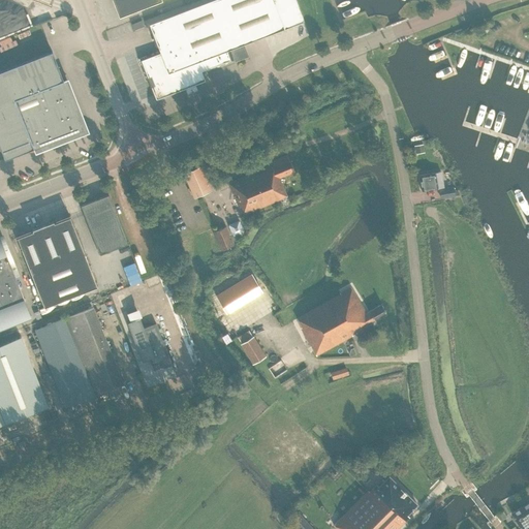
[(115,0),(120,13),(155,0),(115,0)]
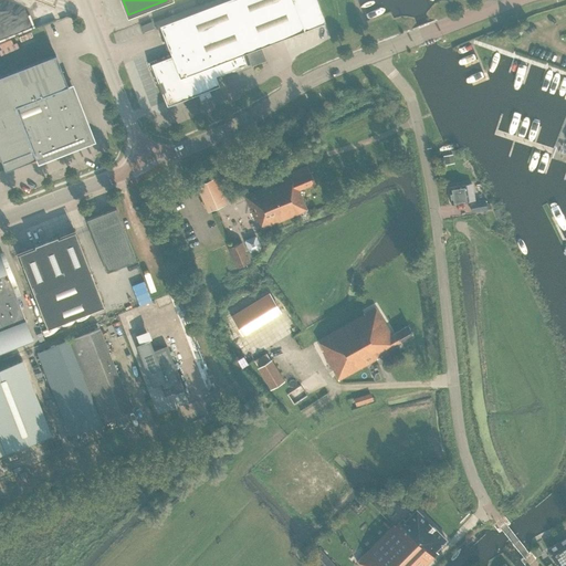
[(244,53),(325,22),(315,0),(212,0),(154,23),(156,30),(160,28),(170,53),(147,63),(156,86),(159,85),(167,106),(199,94),(201,98),(209,95),(207,91),(219,86),(216,79),(250,65),(244,53)]
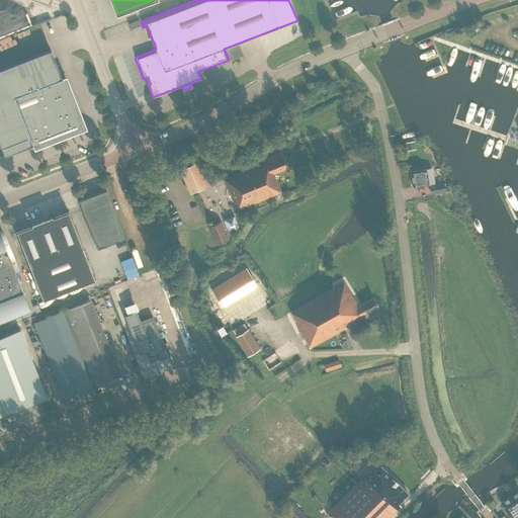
[(62,78),(51,51),(0,70),(0,145),(4,156),(32,145),(32,146),(33,146),(32,143),(36,142),(38,145),(83,127),(66,82),(62,84),(60,80),(63,79),(63,78),(62,78)]
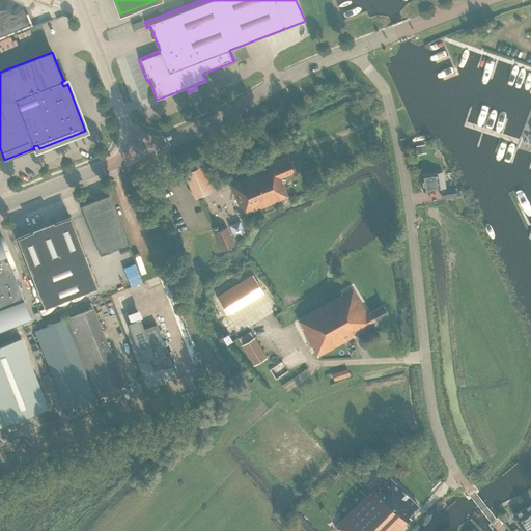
[(424,144),(416,145),(417,155),(425,152),(424,144)]
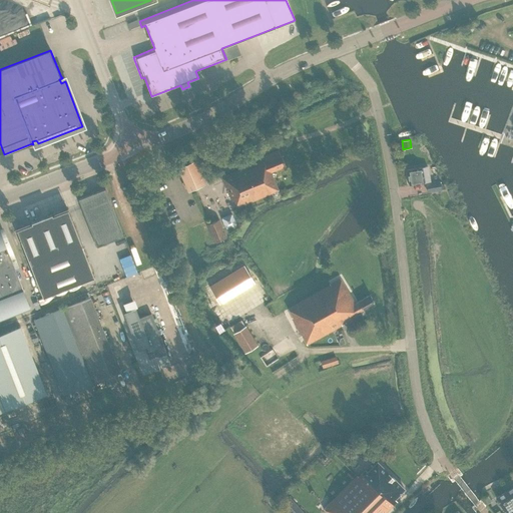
[(198,154),(203,152),(199,142),(194,144),(198,154)]
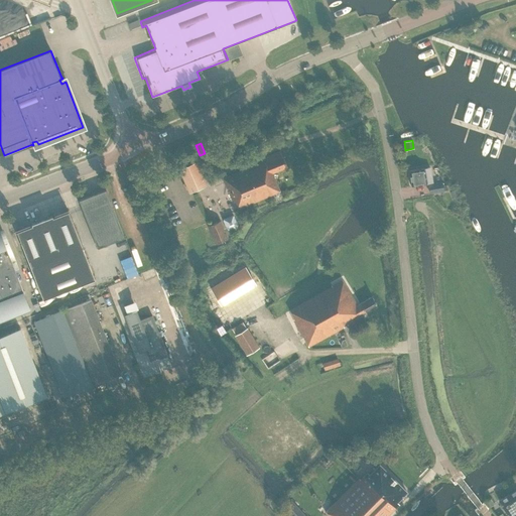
[(238,209),(279,191),(271,174),(286,167),(280,151),(261,159),(262,161),(222,178),(233,202),(235,201),(238,209)]
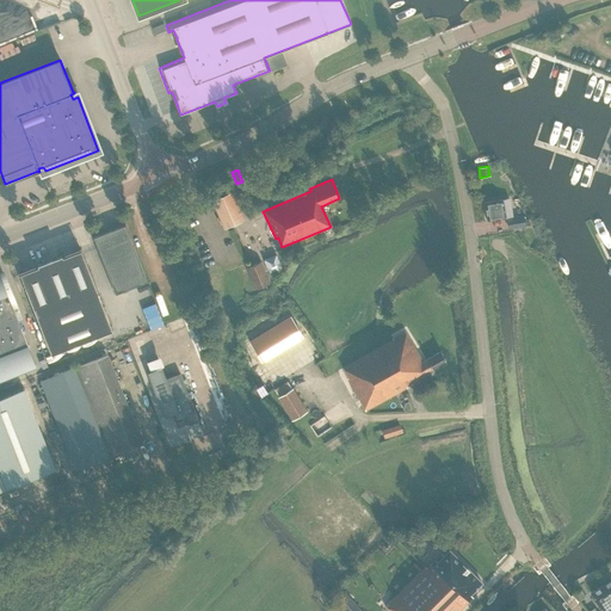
[(223,228),(244,220),(232,192),(213,201),(223,228)]
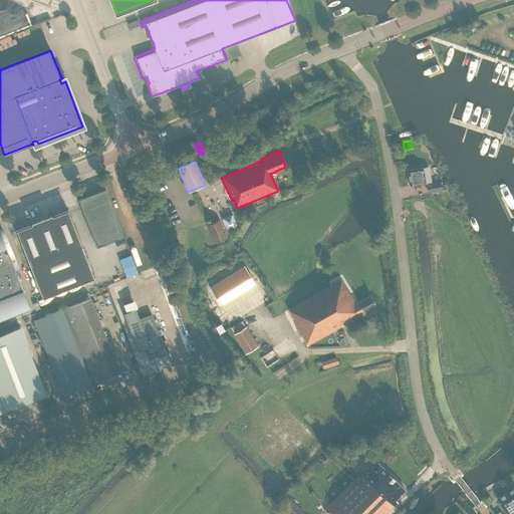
[(410,186),(431,182),(428,167),(408,171),(410,186)]
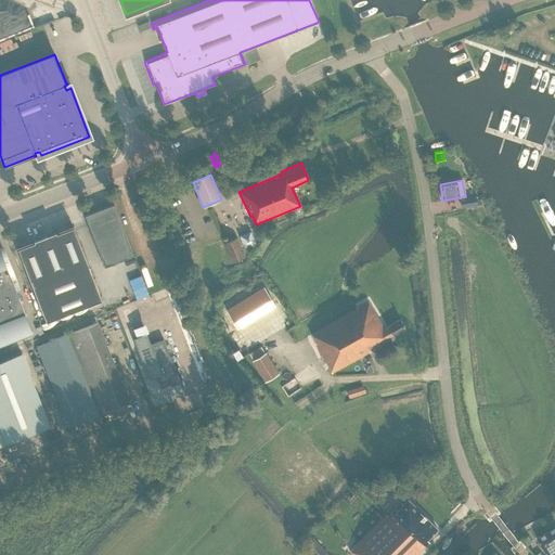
[(463,208),(477,206),(475,196),(461,199),(463,208)]
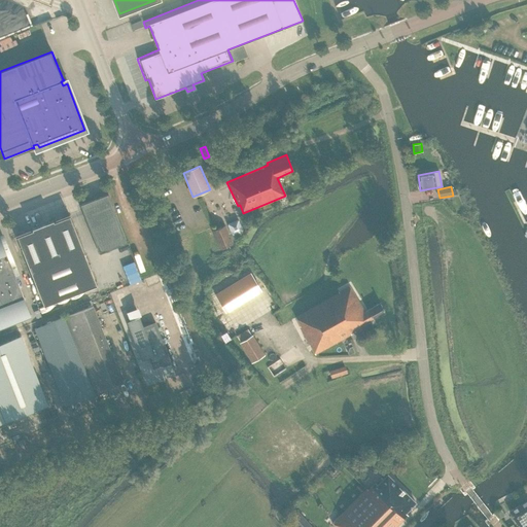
[(99,253),(127,243),(107,194),(80,205),(99,253)]
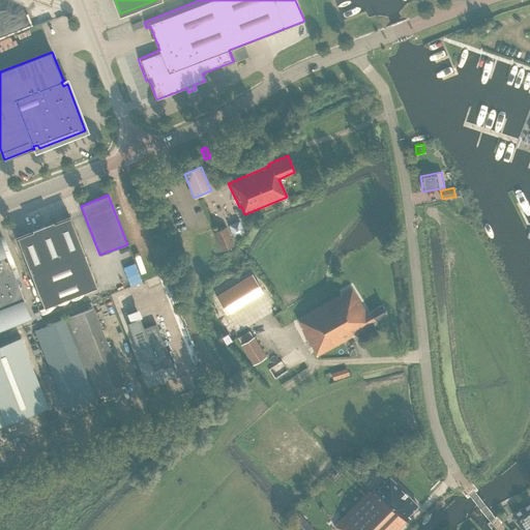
[(97,287),(69,216),(54,223),(53,221),(32,230),(32,231),(17,237),(43,307),(97,287)]
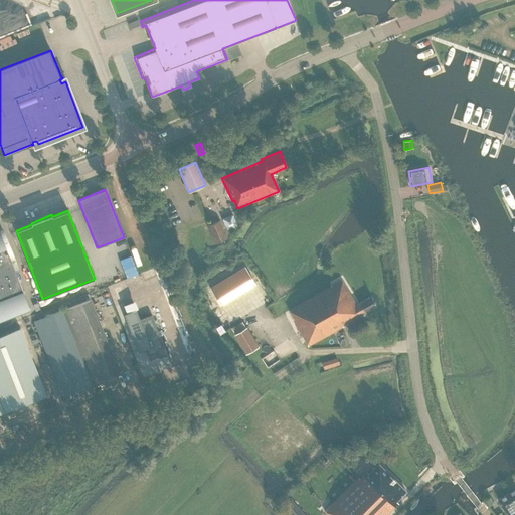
[(228,225),(238,221),(233,210),(223,214),(228,225)]
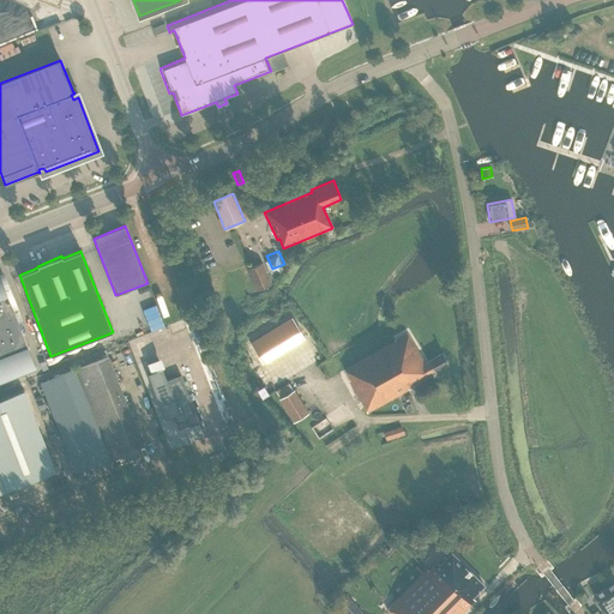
[(256,292),(271,286),(262,262),(247,269),(256,292)]
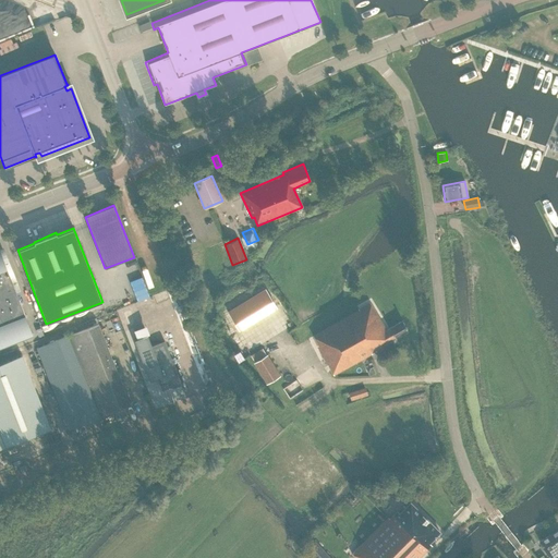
[(4,267),(0,254),(0,346),(32,334),(25,317),(5,266),(4,267)]
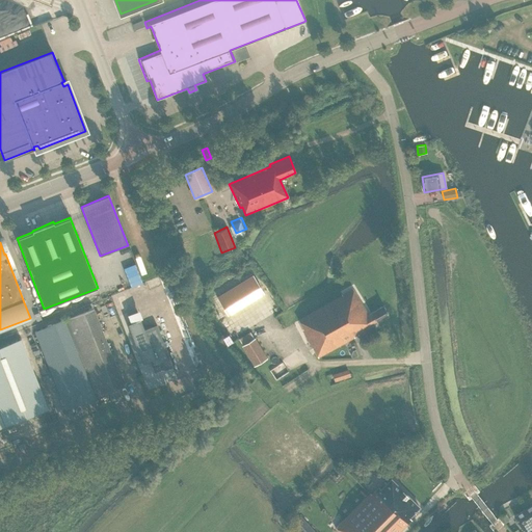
[(264,293),(253,275),(217,297),(228,315),(264,293)]
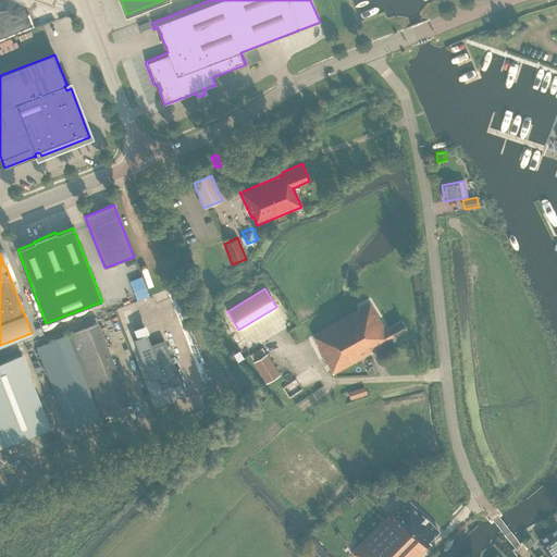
[(385,329),(370,301),(358,308),(359,309),(313,335),(318,344),(317,345),(333,374),(378,349),(380,353),(386,349),(384,344),(407,331),(401,320),(385,329)]
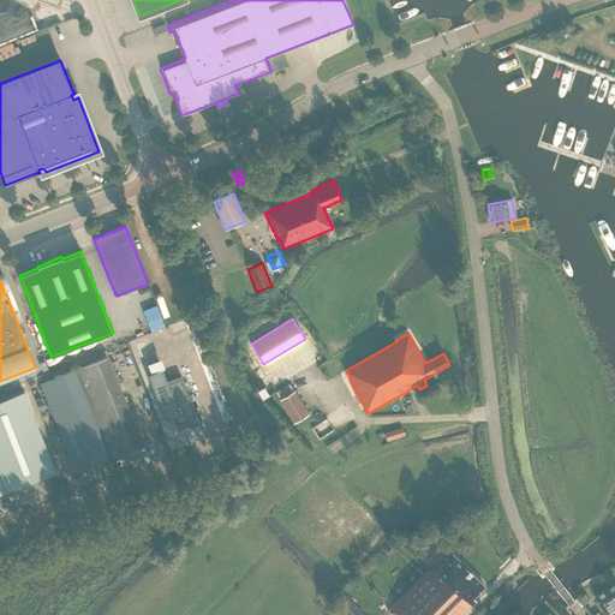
[(75,370),(109,459),(143,446),(108,357),(75,370)]
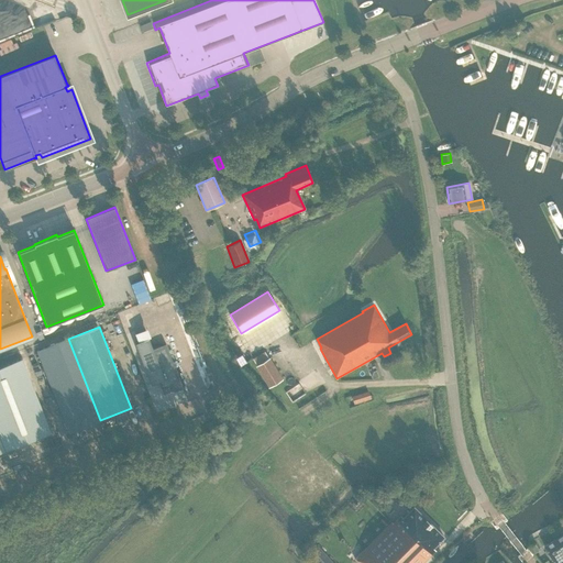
[(69,433),(100,420),(68,339),(37,351),(69,433)]
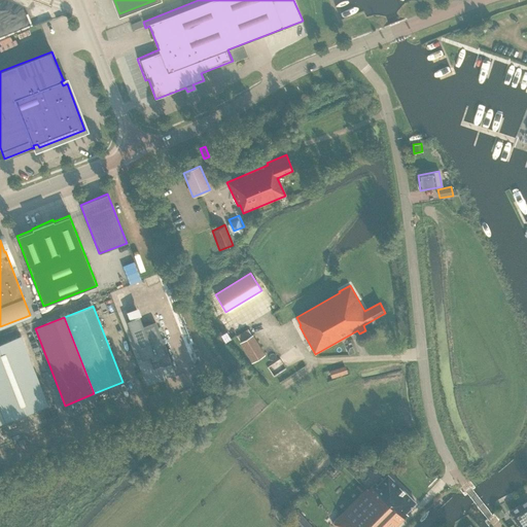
[(143,327),(139,317),(127,321),(141,360),(148,357),(151,364),(161,360),(163,366),(171,363),(154,322),(143,327)]
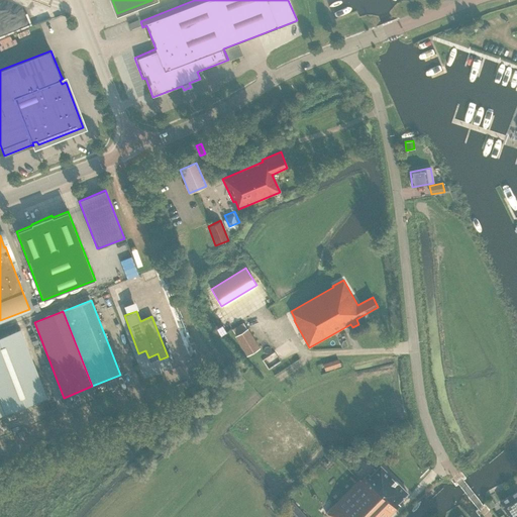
[(222,324),(216,327),(220,335),(226,332),(222,324)]
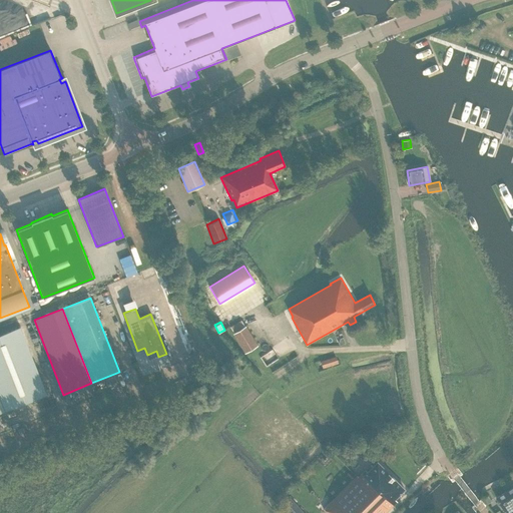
[(0,333),(0,412),(46,394),(19,326),(0,333)]
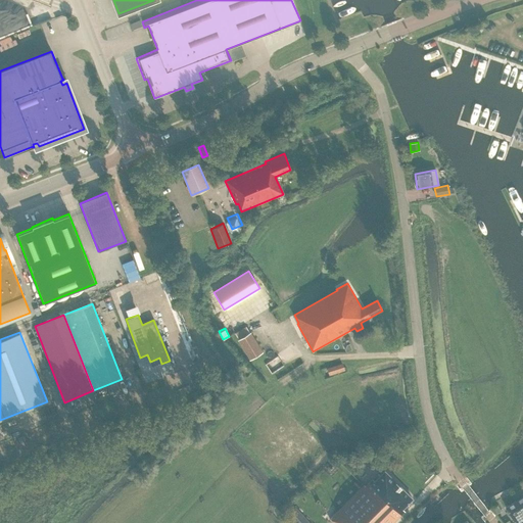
[(249,359),(262,351),(250,333),(238,341),(249,359)]
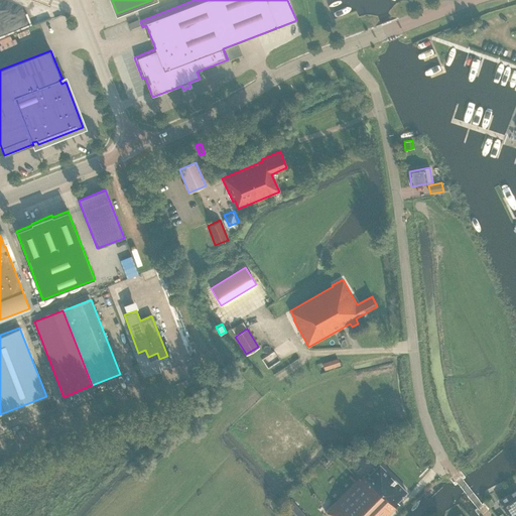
[(326,369),(340,365),(338,359),(324,363),(326,369)]
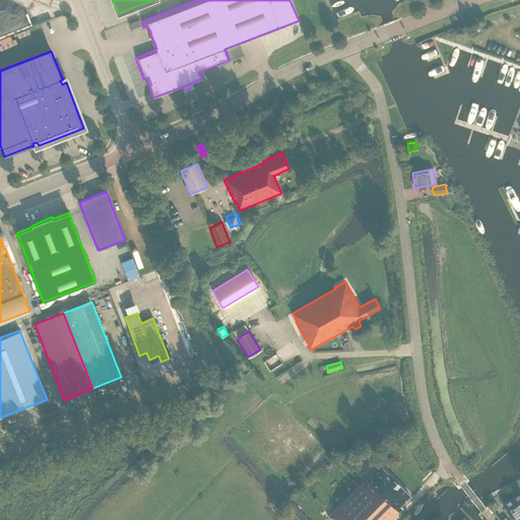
[(409,496),(382,468),(372,478),(370,476),(363,483),(362,481),(327,516),(331,519),(390,519),(402,508),(400,506),(409,496)]
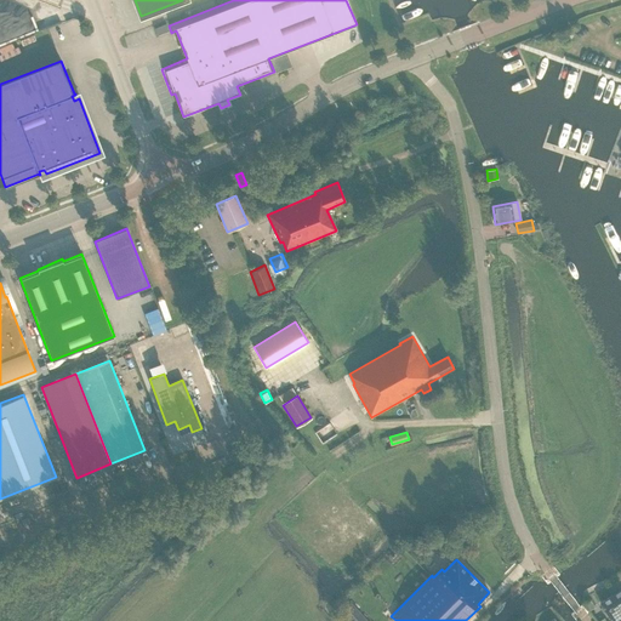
[(611,620),(620,620),(620,608),(611,594),(599,603),(611,620)]
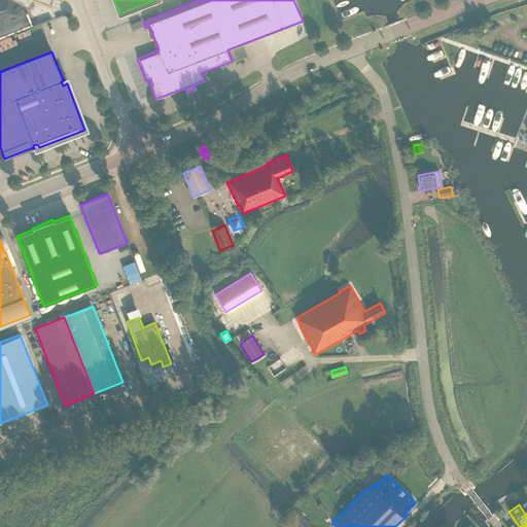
[(296,526),(312,526),(299,512),(290,520),(296,526)]
